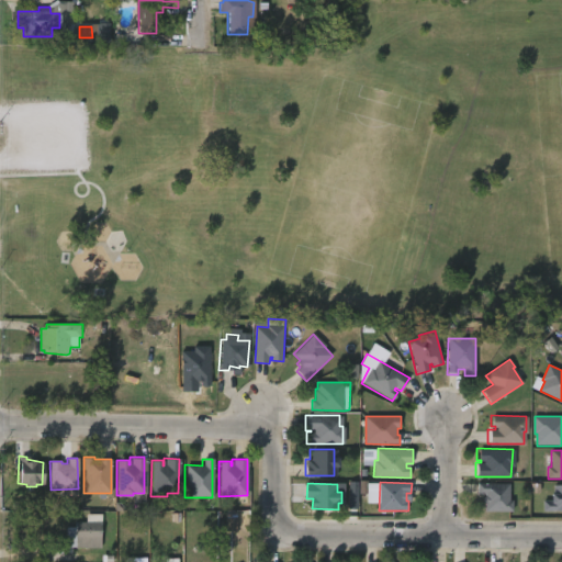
[(512,484),(512,501),(515,501),(515,512),(486,512),(487,505),(483,502),(483,497),(486,496),(486,494),(479,494),(479,483),(512,484)]
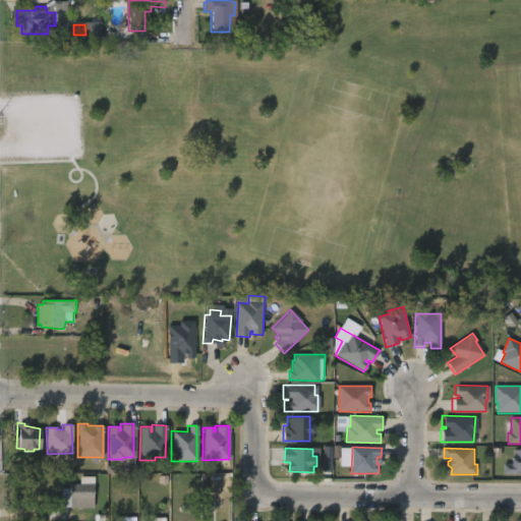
[(520,449),(520,472),(502,472),(502,463),(511,463),(512,449),(520,449)]
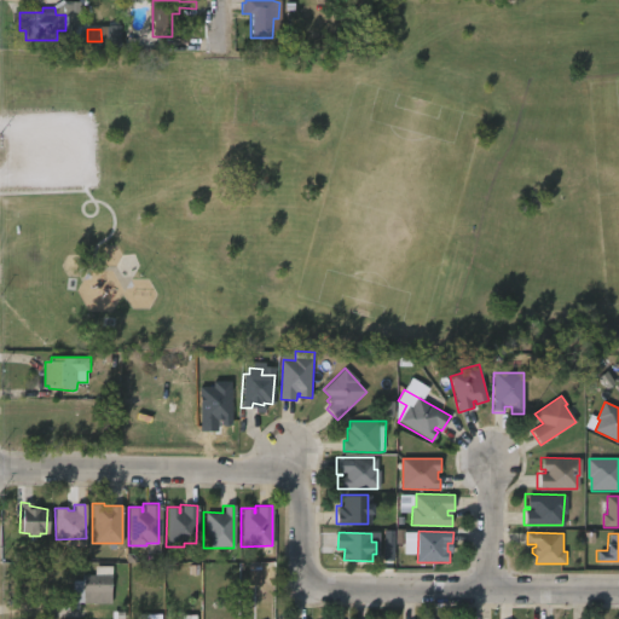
[(110,603),(71,603),(71,580),(81,580),(81,574),(93,574),(93,566),(110,566),(110,603)]
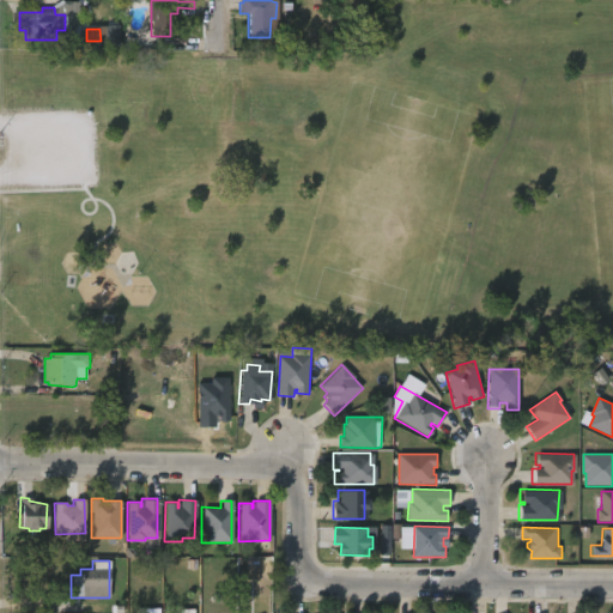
[(258,581),(259,565),(246,564),(246,580),(258,581)]
